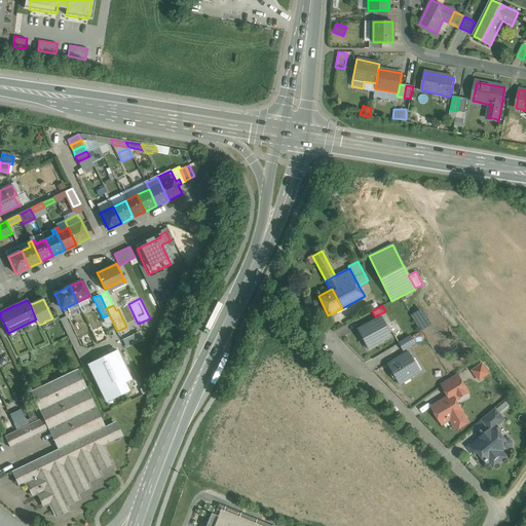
[(421,308),(411,315),(421,331),(431,325),(421,308)]
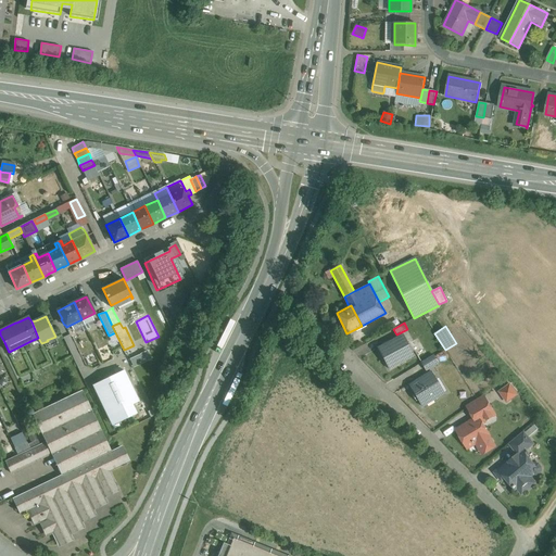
[(403,335),(378,348),(389,368),(414,355),(403,335)]
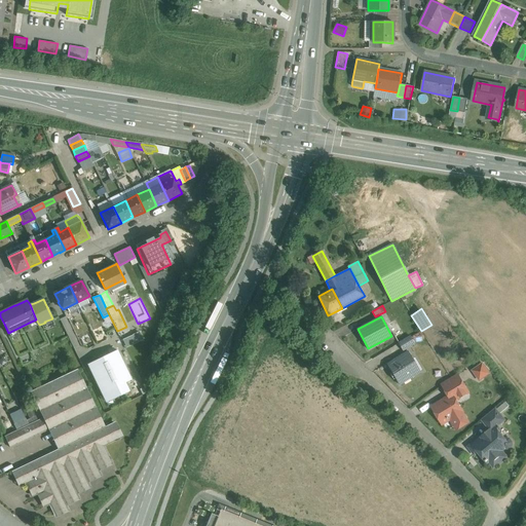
[(153,326),(150,318),(145,321),(149,328),(153,326)]
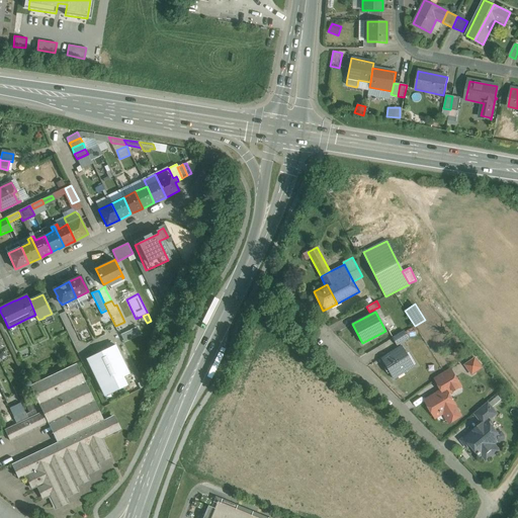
[(130,330),(124,322),(115,326),(119,334),(121,334),(130,330)]
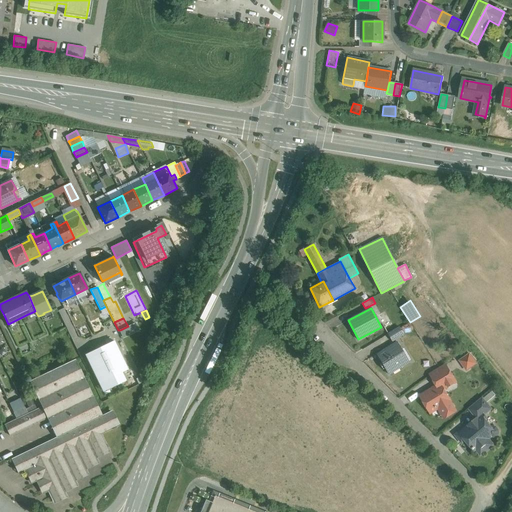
[(150,319),(145,322),(150,331),(153,324),(150,319)]
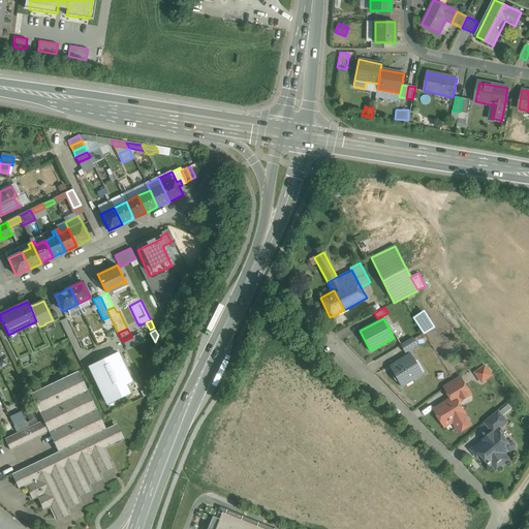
[(132,337),(124,341),(128,348),(144,341),(141,333),(132,337)]
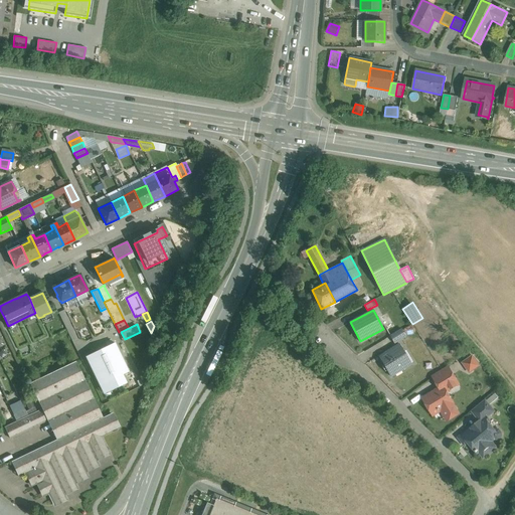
[(402,329),(391,336),(391,335),(390,335),(394,343),(395,342),(406,335),(402,329)]
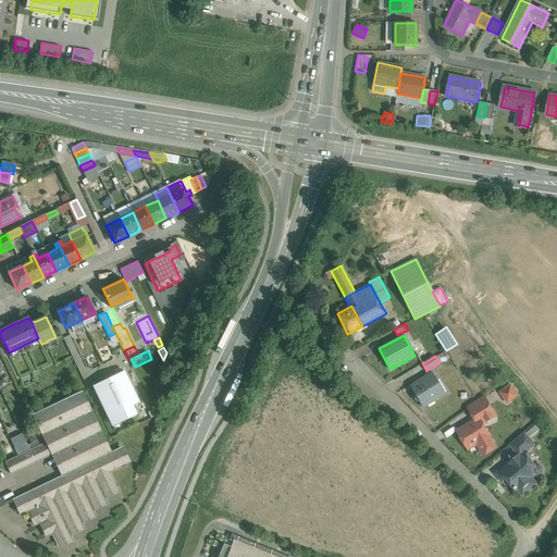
[(134,405),(139,403),(125,371),(93,386),(108,418),(134,405)]
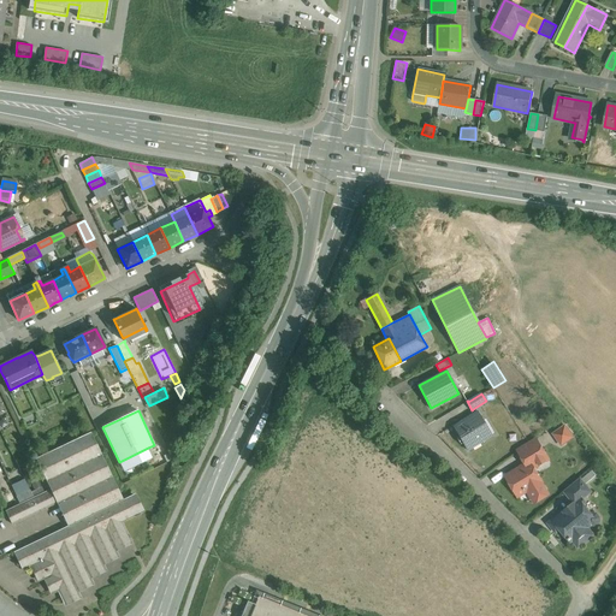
[(493,437),(478,412),(477,412),(478,413),(455,426),(455,425),(454,426),(468,451),(469,450),(468,446),(481,439),(483,440),(491,436),(492,437),(493,437)]
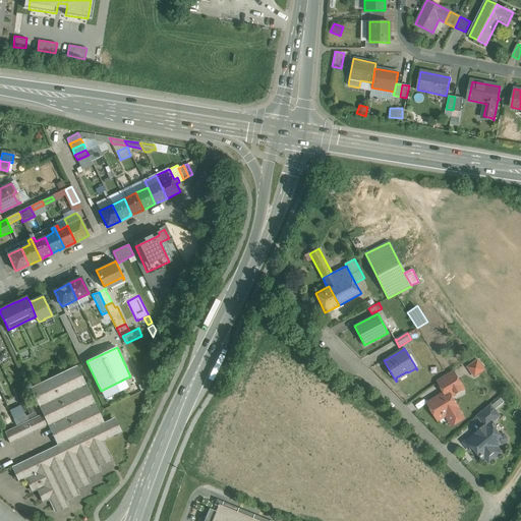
[(477,360),(467,367),(474,378),(484,370),(477,360)]
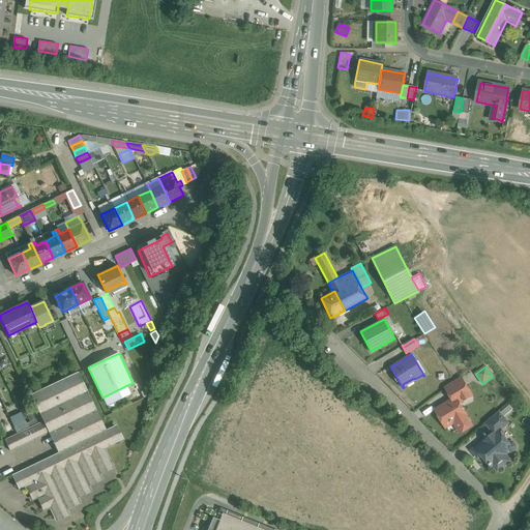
[(105,431),(77,373),(32,394),(45,421),(50,432),(50,433),(54,431),(63,450),(13,474),(21,490),(28,486),(34,500),(39,497),(46,510),(50,509),(55,520),(68,512),(66,507),(80,501),(77,496),(90,489),(88,483),(101,477),(98,472),(113,466),(105,449),(121,441),(114,427),(105,431)]
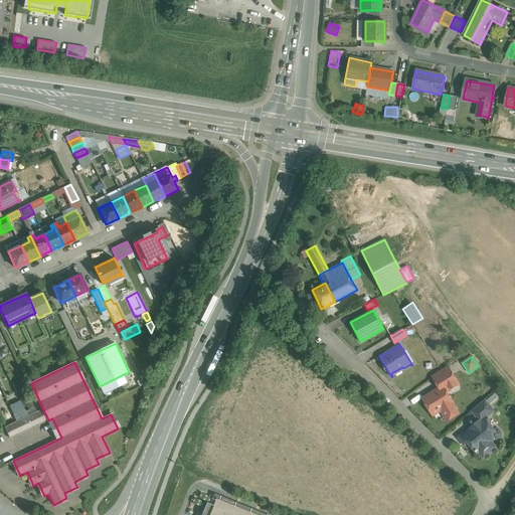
[(449,368),(433,377),(438,384),(453,375),(449,368)]
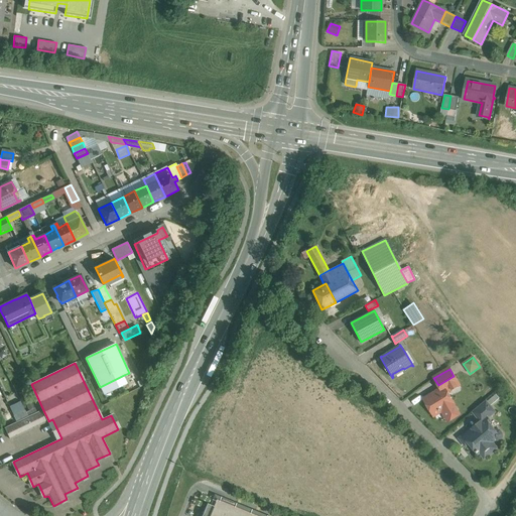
[(128,384),(124,375),(100,387),(104,395),(128,384)]
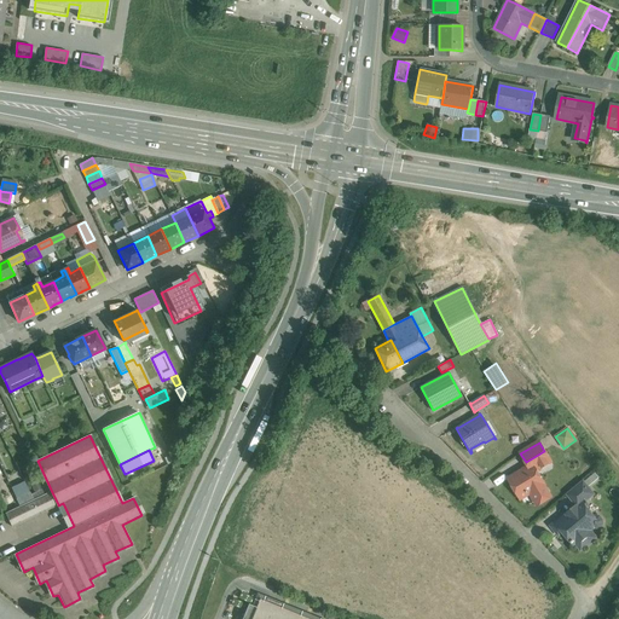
[(544,451),(526,462),(528,467),(519,473),(509,479),(508,479),(520,499),(521,498),(520,496),(527,491),(533,495),(539,503),(537,504),(537,505),(550,497),(543,485),(545,485),(537,470),(551,462),(544,451)]
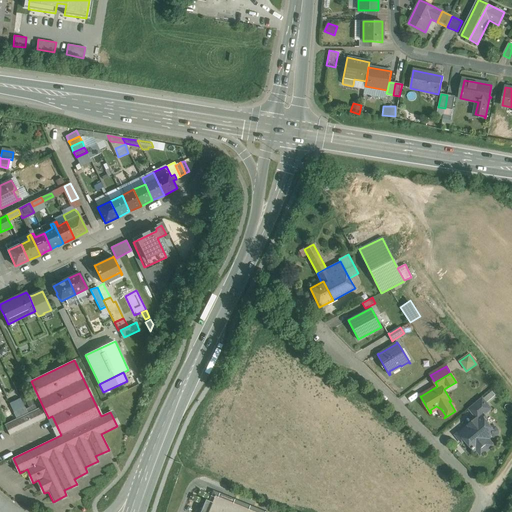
[(482,399),(470,409),(477,419),(484,415),(491,409),(482,399)]
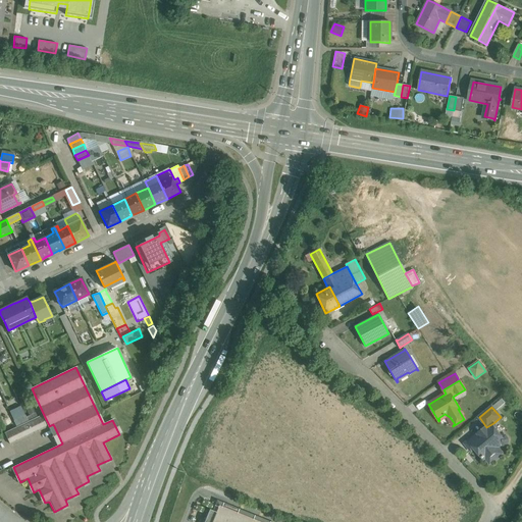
[(521,413),(517,408),(509,415),(516,422),(521,416),(521,413)]
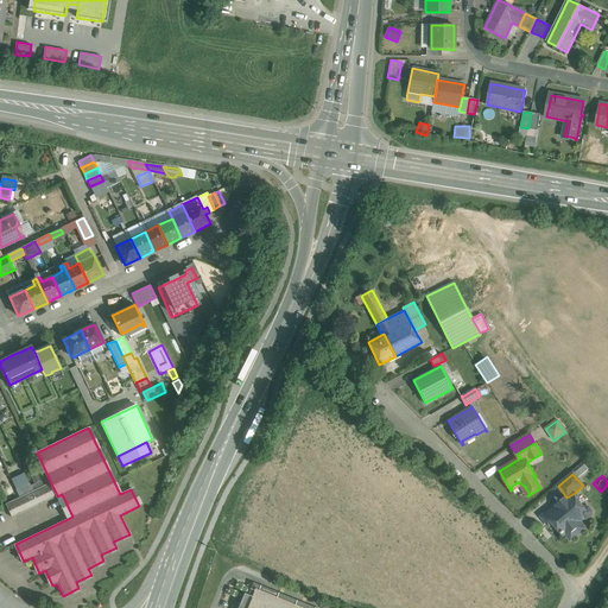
[(51,483),(43,487),(49,500),(57,495),(51,483)]
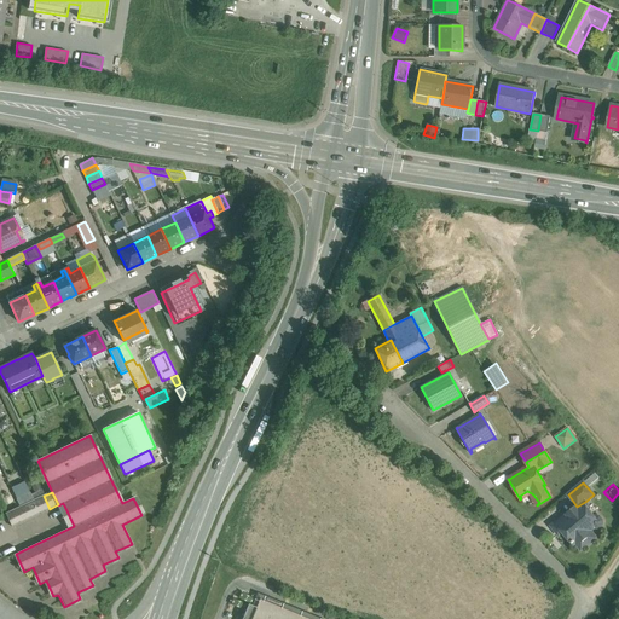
[(50,509),(44,496),(35,499),(41,513),(50,509)]
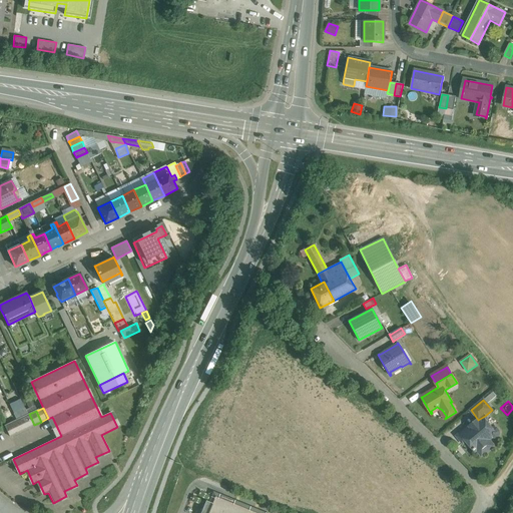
[(29,414),(22,418),(27,429),(34,425),(29,414)]
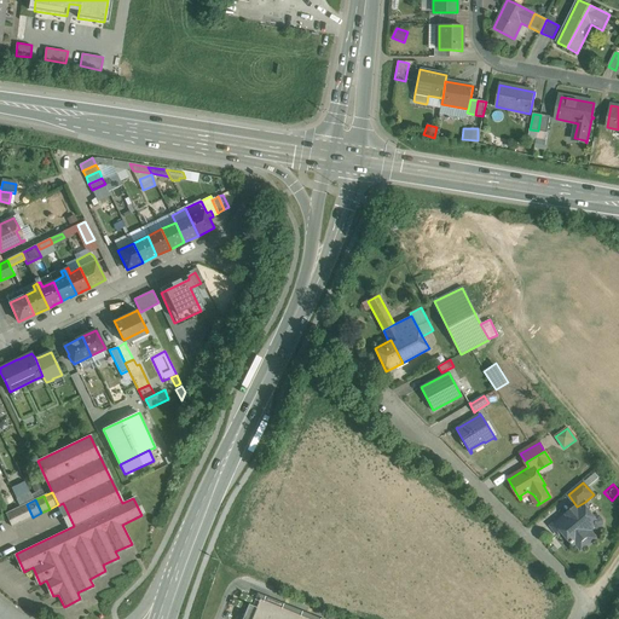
[(585,502),(577,507),(557,524),(556,522),(551,526),(559,536),(562,532),(573,544),(574,544),(577,542),(582,543),(589,537),(589,531),(591,530),(593,528),(599,528),(602,525),(602,520),(600,516),(595,516),(594,516),(586,508),(589,507),(585,502)]
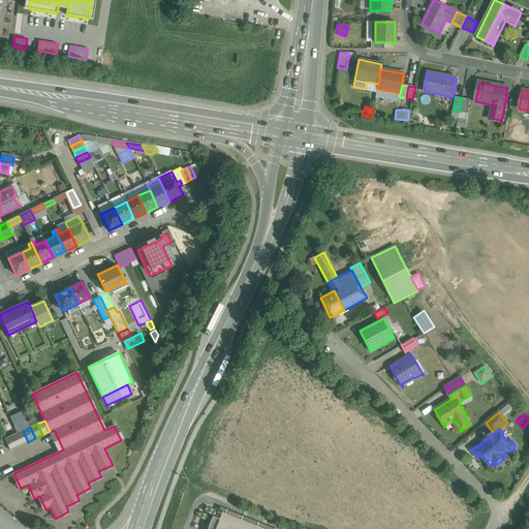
[(23,431),(11,436),(18,446),(28,442),(23,431)]
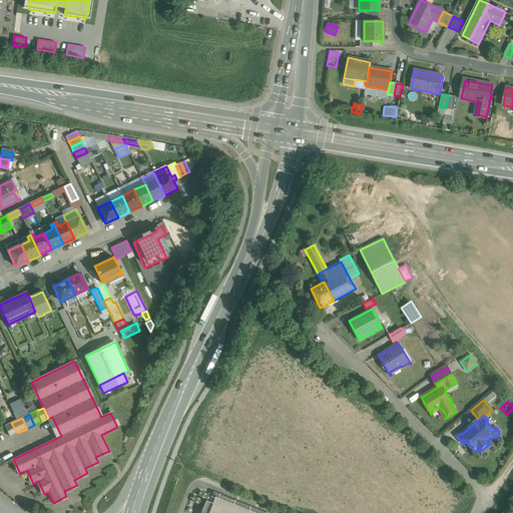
[(17,433),(11,423),(5,426),(10,437),(17,433)]
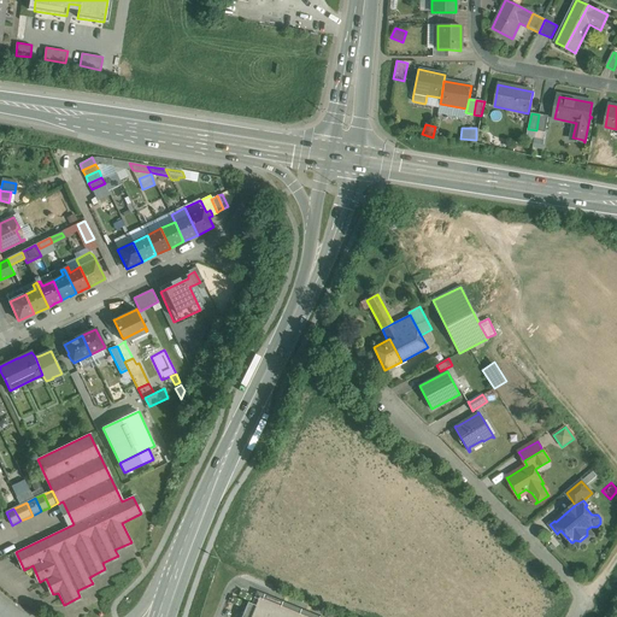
[(575,540),(573,542),(580,550),(595,536),(589,528),(587,529),(587,535),(580,541),(575,540)]
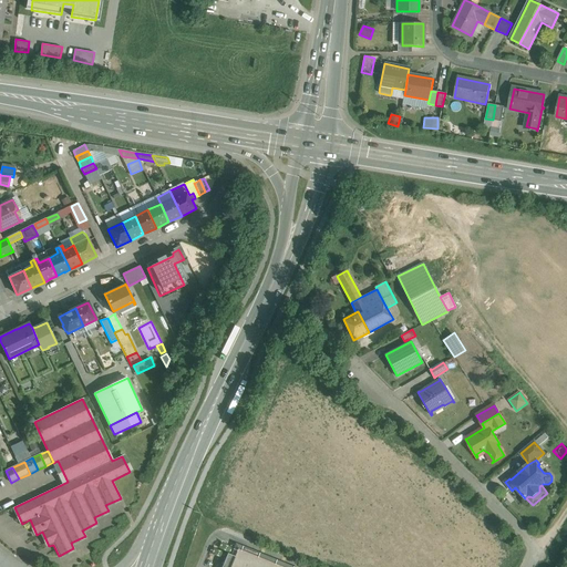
[(260,554),(260,555),(259,555),(258,556),(235,547),(232,555),(228,553),(222,566),(285,566),(284,566),(285,565),(282,565),(284,564),(280,563),(280,564),(279,563),(278,565),(264,558),(264,557),(263,556),(263,555),(260,554)]
